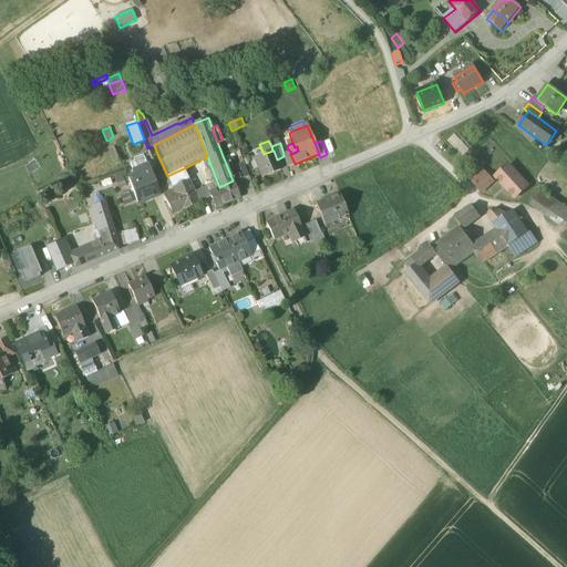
[(123,158),(119,145),(109,150),(113,163),(123,158)]
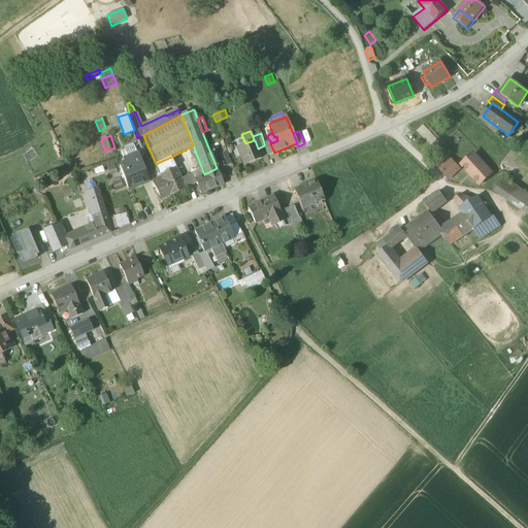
[(237,147),(244,165),(262,158),(258,149),(255,140),(254,140),(245,143),(237,147)]
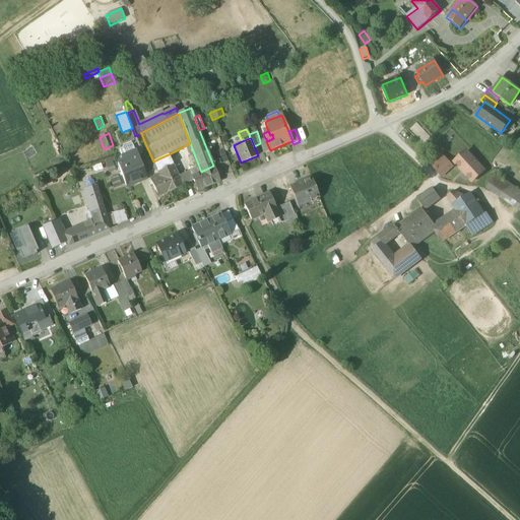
[(265,138),(260,141),(260,143),(263,153),(271,150),(270,150),(266,141),(267,141),(266,138),(265,138)]
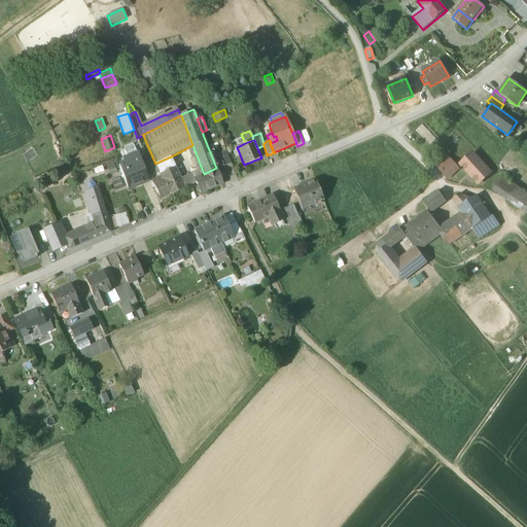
[(120,151),(123,157),(136,152),(134,146),(133,143),(124,147),(125,149),(120,151)]
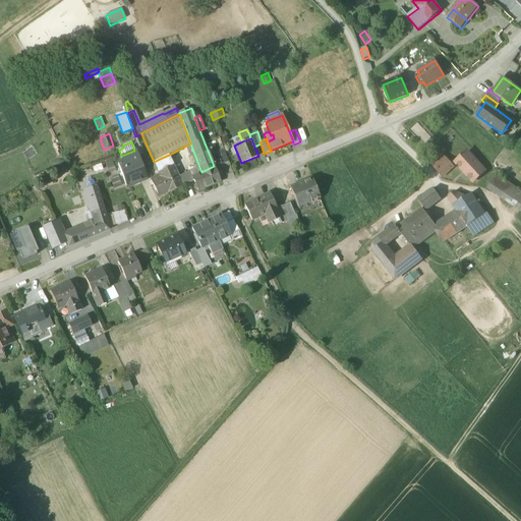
[(134,151),(136,154),(141,153),(137,142),(132,145),(134,151)]
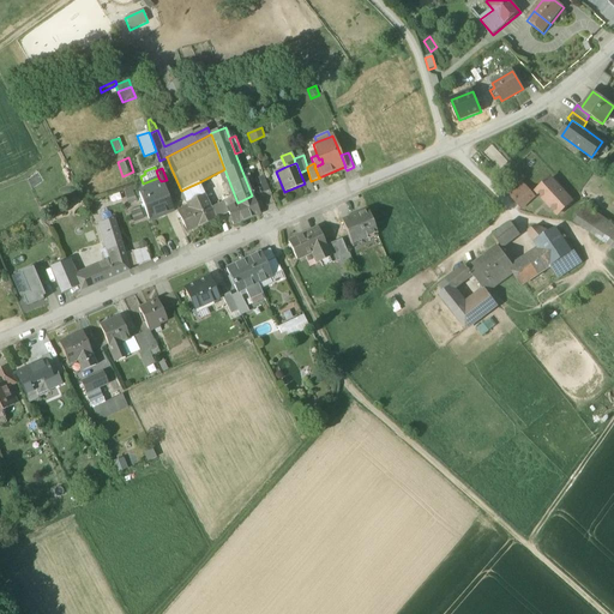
[(270,191),(264,175),(258,178),(264,193),(270,191)]
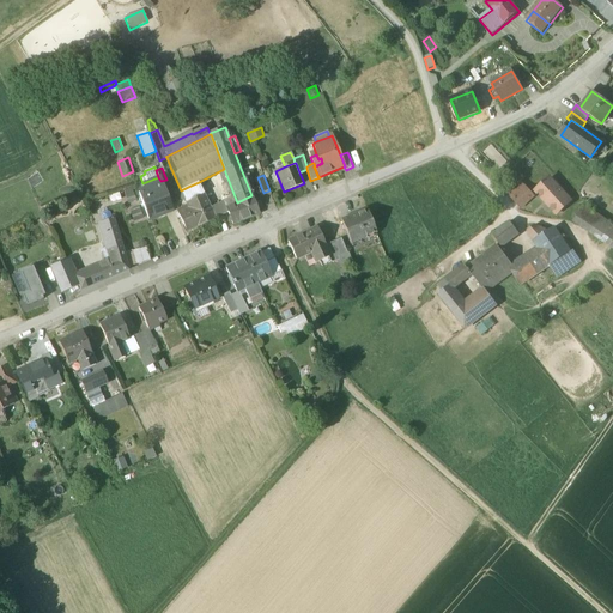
[(161,181),(158,177),(143,183),(145,190),(162,184),(161,181)]
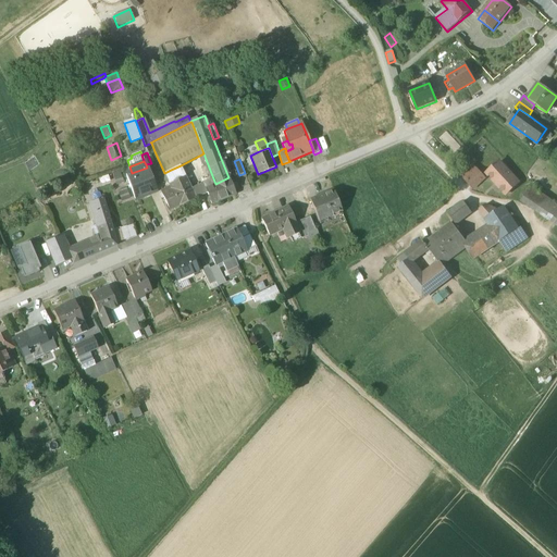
[(486,173),(506,194),(518,183),(498,162),(486,173)]
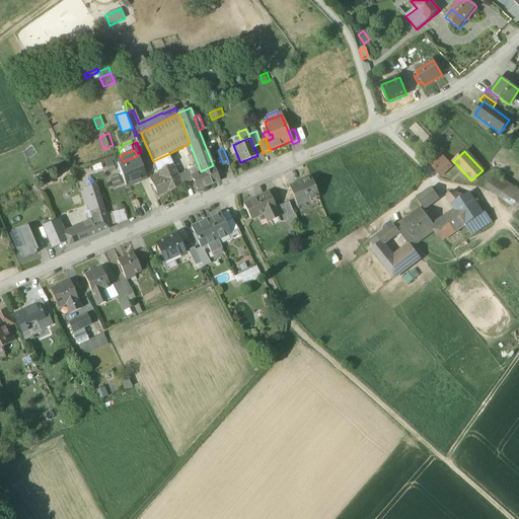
[(171,165),(172,164),(168,154),(159,158),(164,168),(168,166),(167,163),(170,162),(171,165)]
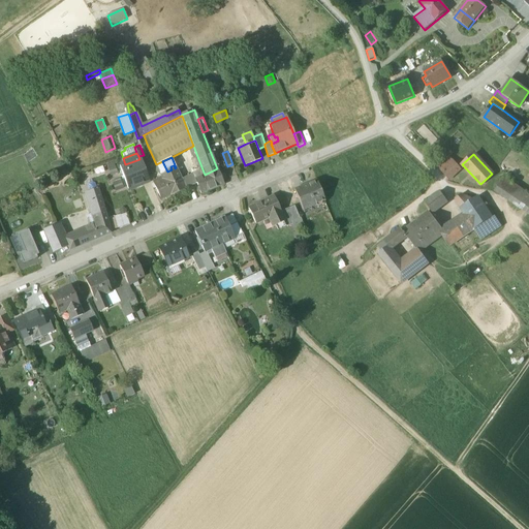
[(438,166),(442,172),(453,161),(448,157),(438,166)]
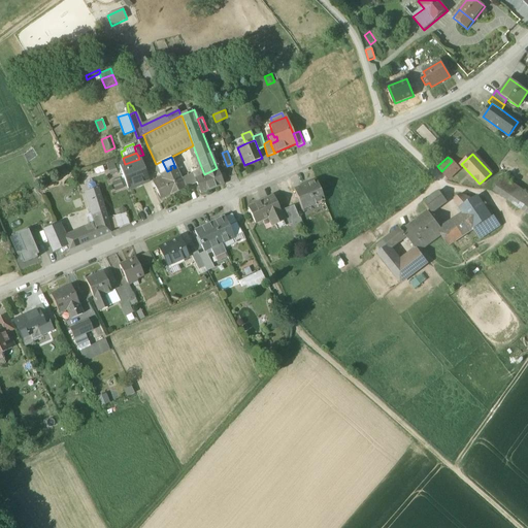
[(119,166),(128,189),(147,180),(139,159),(125,164),(119,166)]
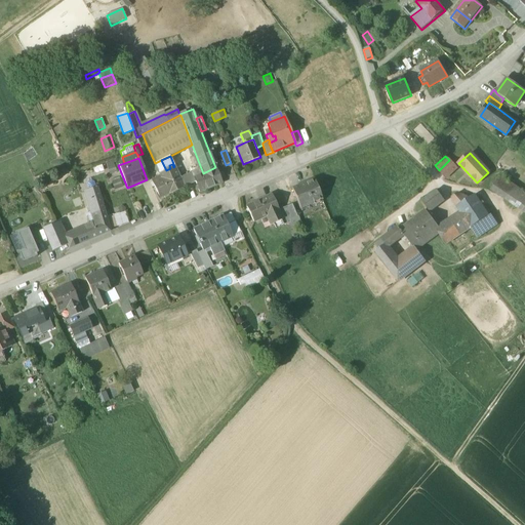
[(166,170),(161,160),(155,163),(160,173),(166,170)]
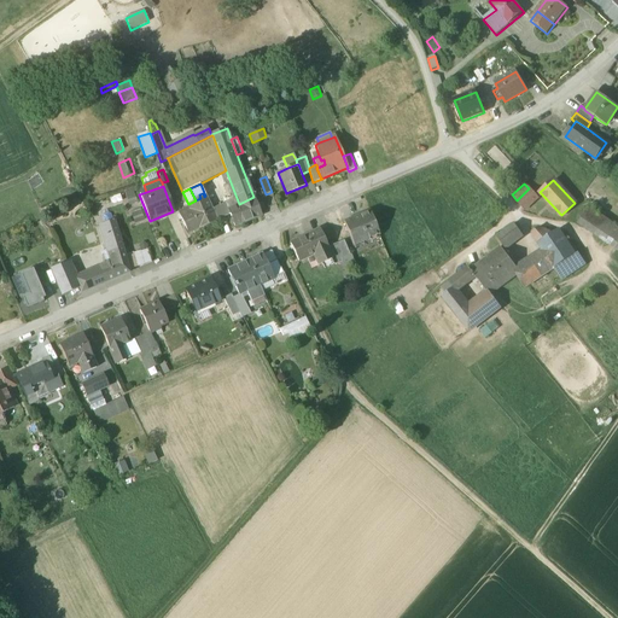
[(532,192),(529,188),(517,200),(525,209),(535,200),(530,194),(532,192)]
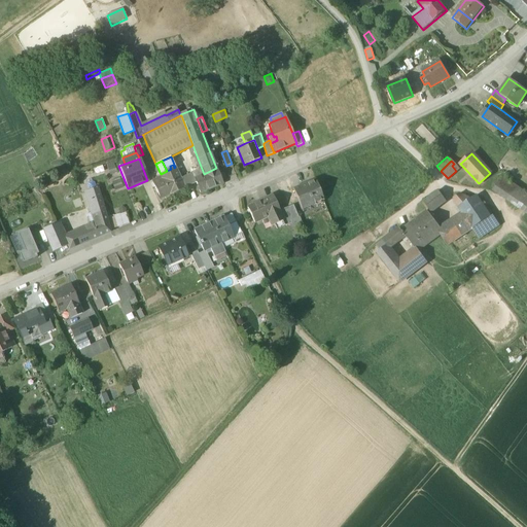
[(117,174),(113,164),(107,166),(110,176),(117,174)]
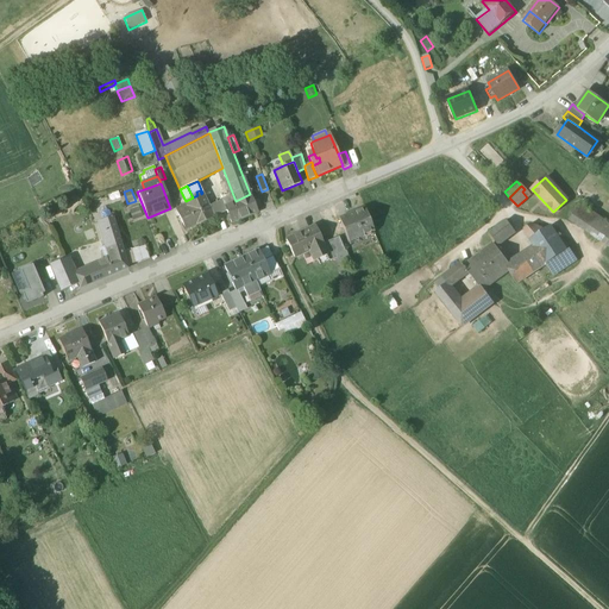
[(186,201),(187,203),(188,207),(177,212),(186,230),(213,217),(211,211),(208,206),(202,193),(201,194),(200,190),(196,192),(198,195),(193,198),(186,201)]
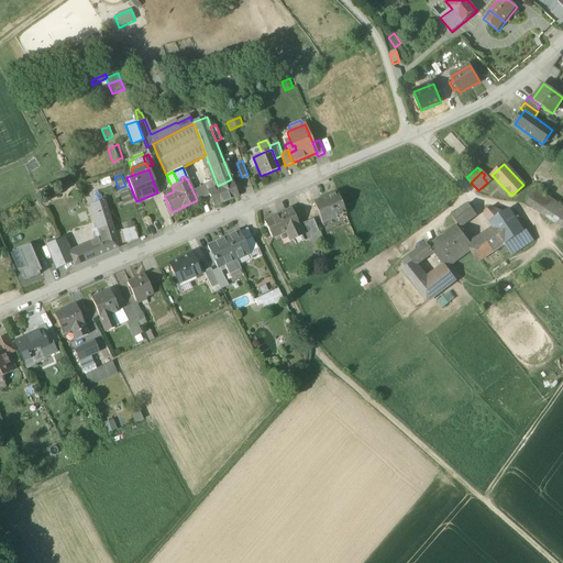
[(218,186),(207,189),(209,195),(213,206),(238,196),(231,179),(218,186)]
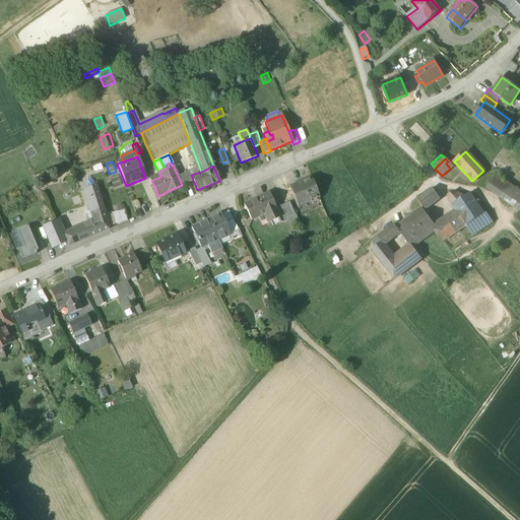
[(190,171),(191,175),(201,172),(199,167),(190,171)]
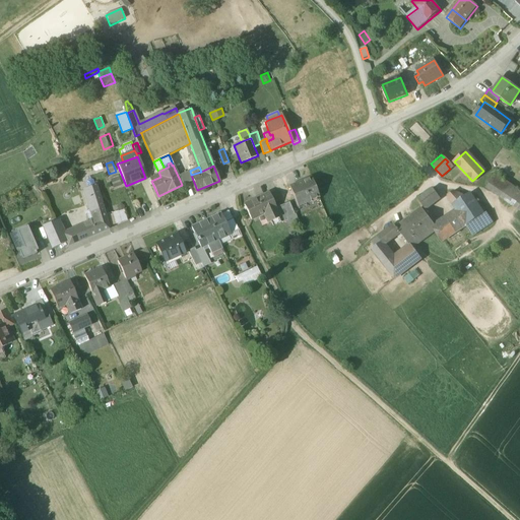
[(191,175),(190,171),(178,176),(180,180),(191,175)]
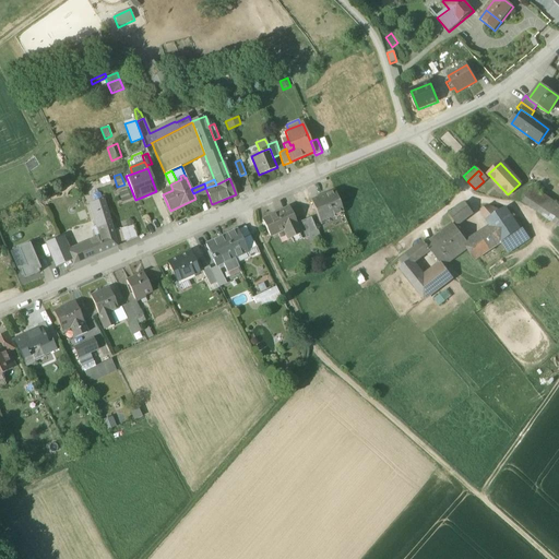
[(523,202),(558,227),(558,203),(534,187),(523,202)]
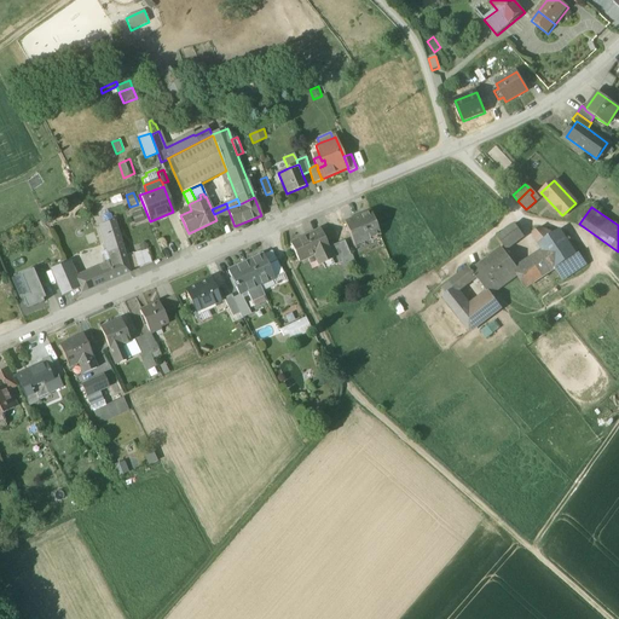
[(227,208),(214,214),(217,220),(230,214),(227,208)]
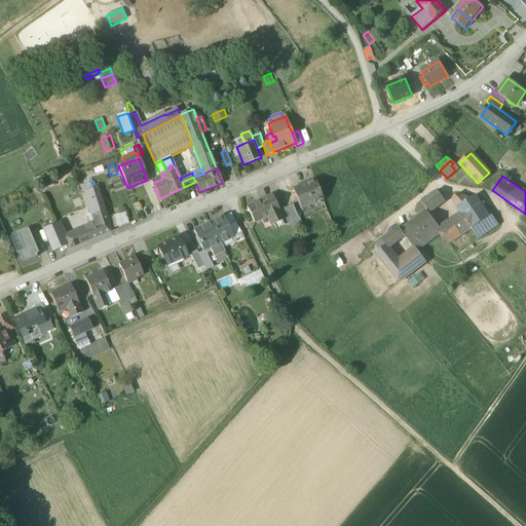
[(293,189),(301,209),(323,199),(314,180),(293,189)]
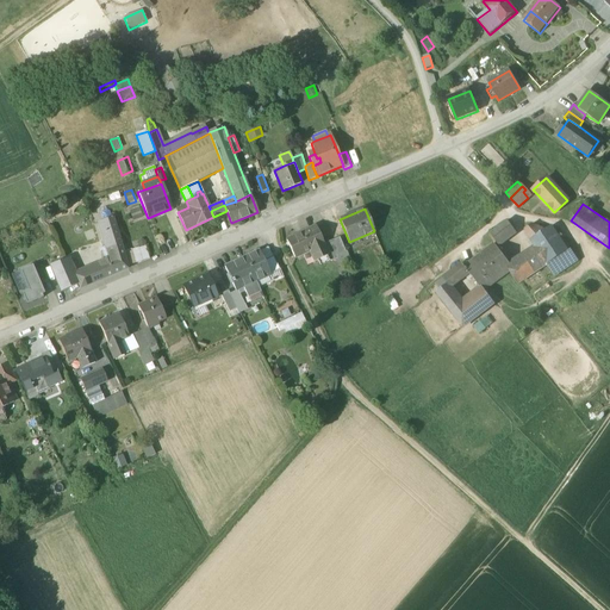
[(131,212),(134,219),(142,217),(139,210),(131,212)]
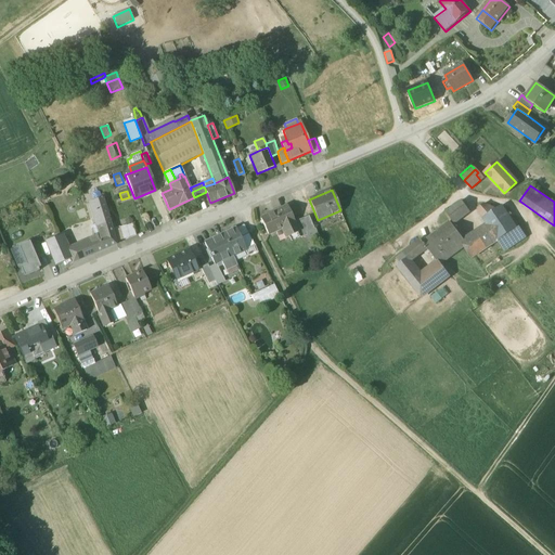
[(90,203),(93,211),(105,207),(102,198),(90,203)]
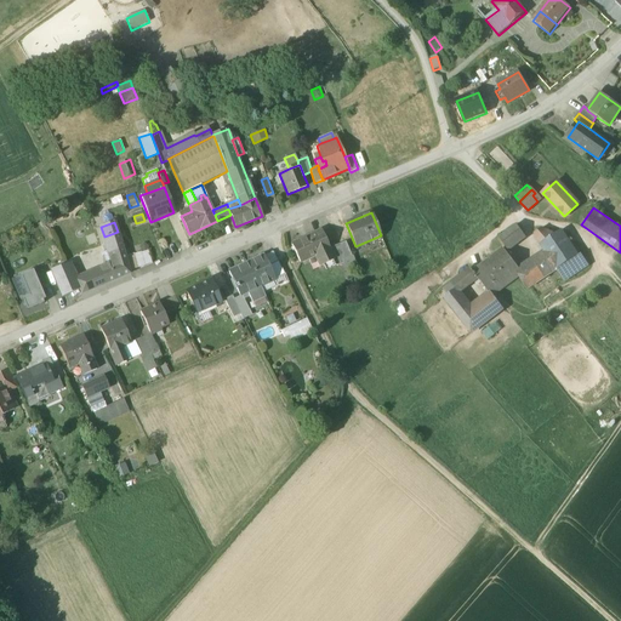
[(499,238),(507,249),(524,235),(516,224),(499,238)]
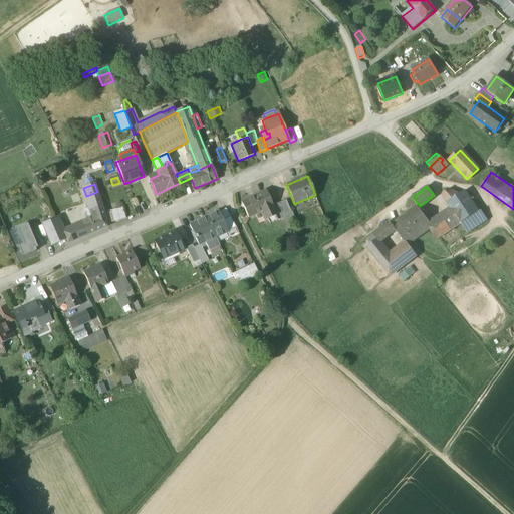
[(442,193),(448,202),(459,195),(448,189),(442,193)]
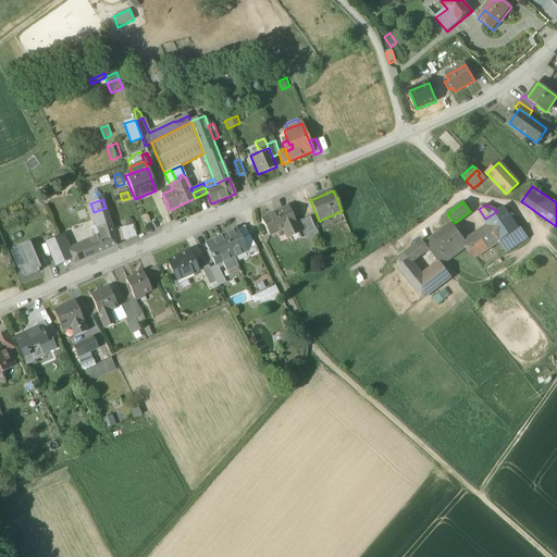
[(283,229),(287,238),(299,233),(300,232),(295,222),(287,207),(261,220),(269,235),(283,229)]
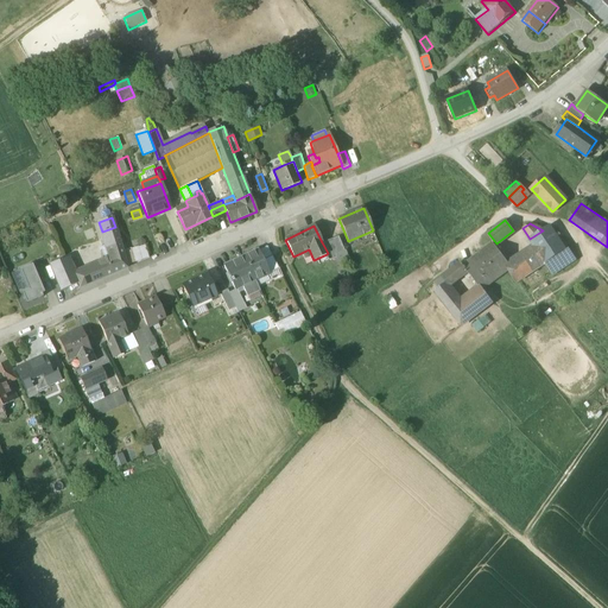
[(533,245),(540,255),(545,264),(565,251),(549,226),(543,230),(530,239),(533,245)]
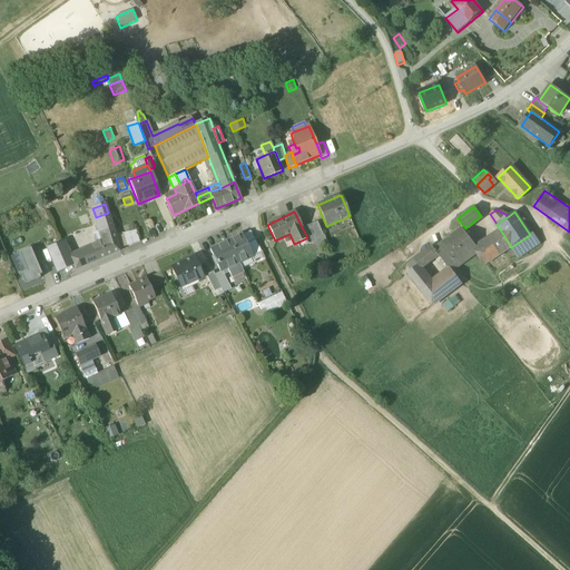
[(112,228),(108,213),(96,217),(100,231),(106,229),(106,231),(112,228)]
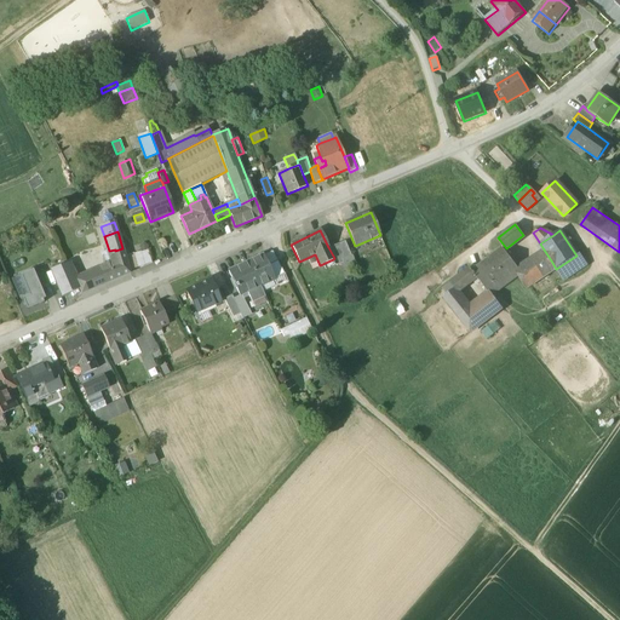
[(345,241),(336,245),(342,259),(351,256),(345,241)]
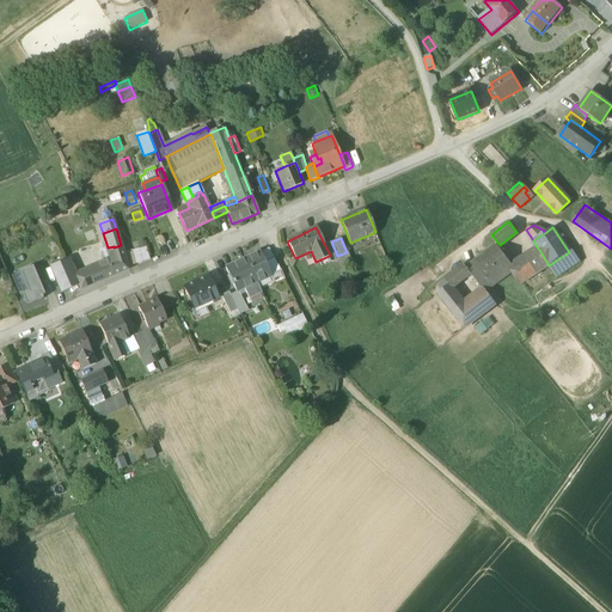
[(338,258),(337,256),(331,242),(324,244),(330,255),(329,256),(331,262),(338,258)]
